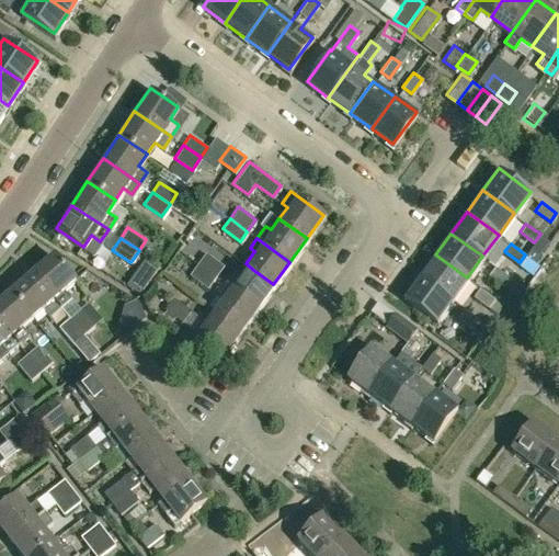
[(205,251),(196,263),(215,275),(223,264),(205,251)]
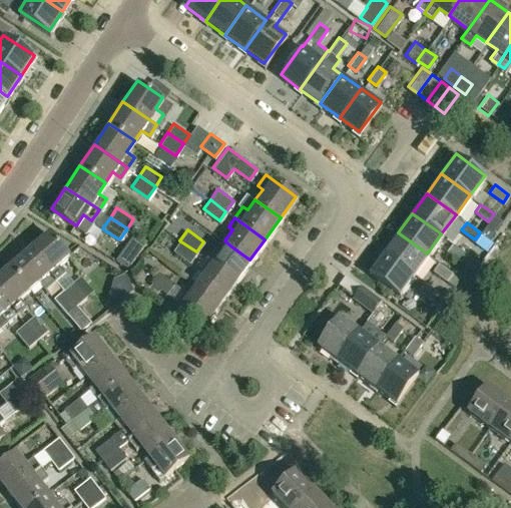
[(58,263),(67,255),(47,231),(28,247),(55,280),(64,271),(58,263)]
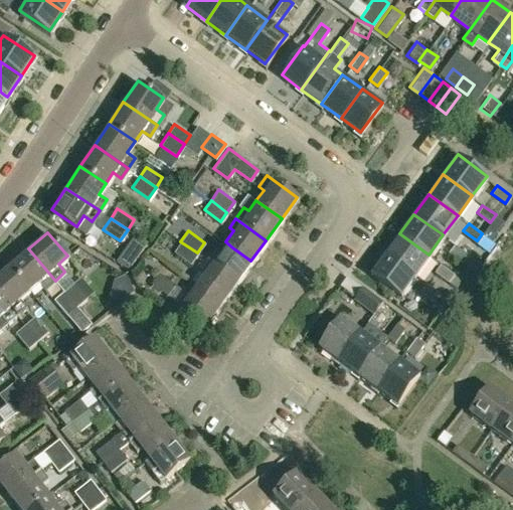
[(429,255),(399,233),(385,252),(414,275),(429,255)]
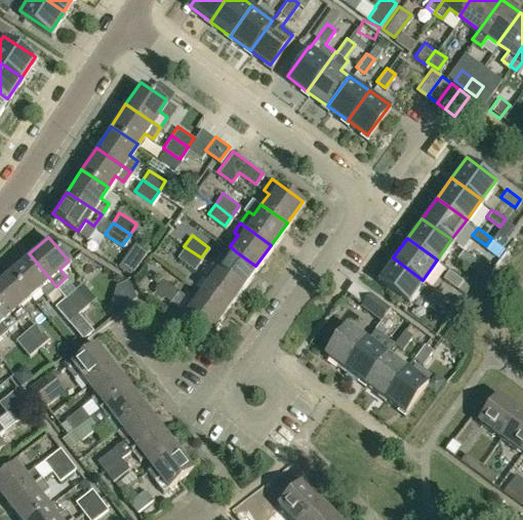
[(201,257),(184,246),(176,255),(194,268),(201,257)]
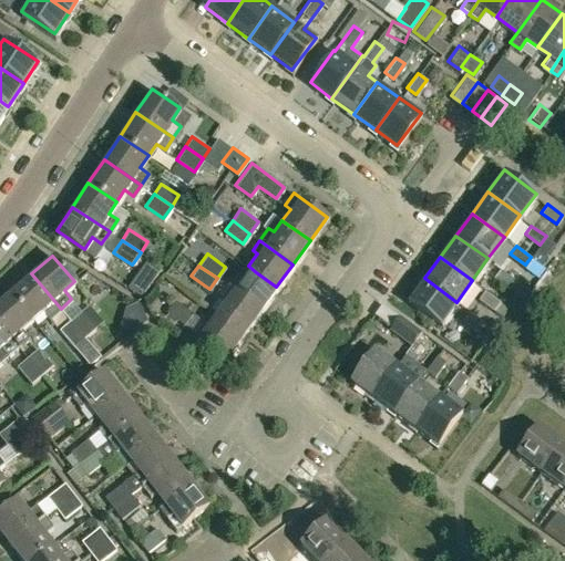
[(259,310),(276,287),(256,272),(248,266),(239,277),(235,273),(226,286),(259,310)]
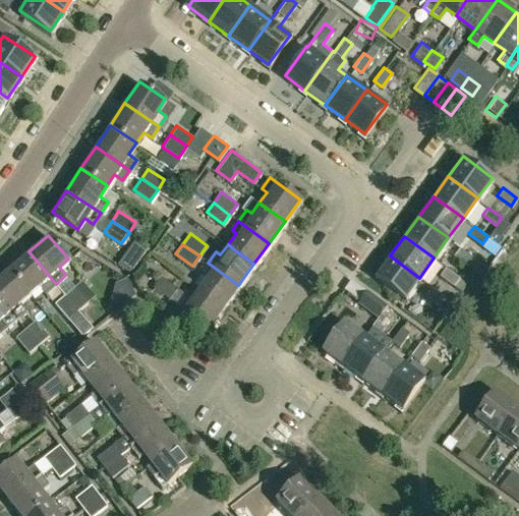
[(472,256),(459,246),(454,254),(467,265),(472,256)]
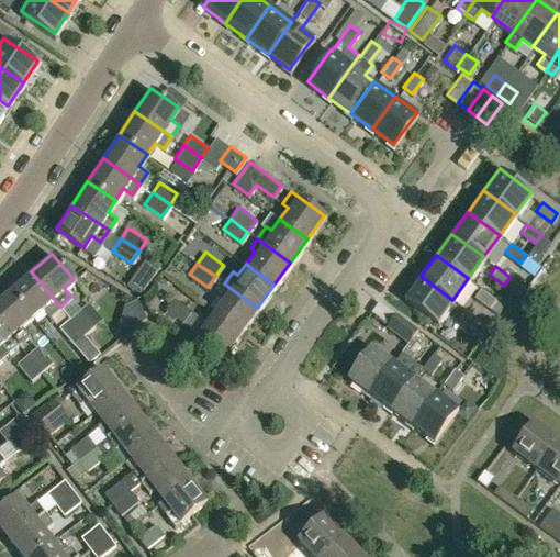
[(60,307),(31,271),(10,290),(32,315),(43,307),(49,315),(60,307)]
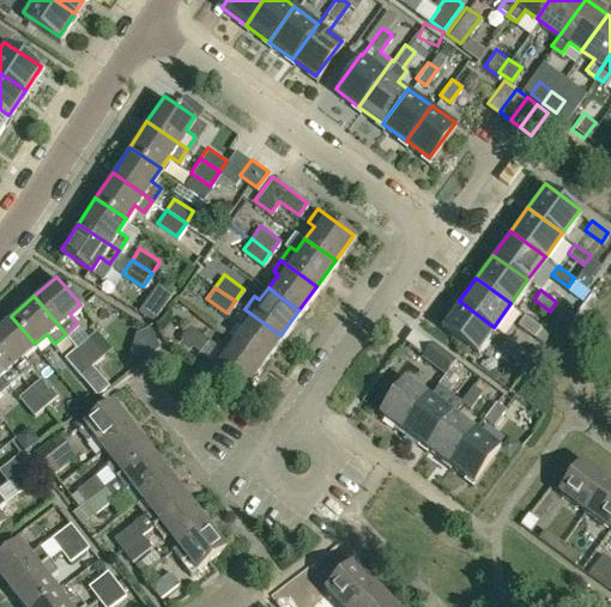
[(494,327),(459,301),(441,325),(476,350),(494,327)]
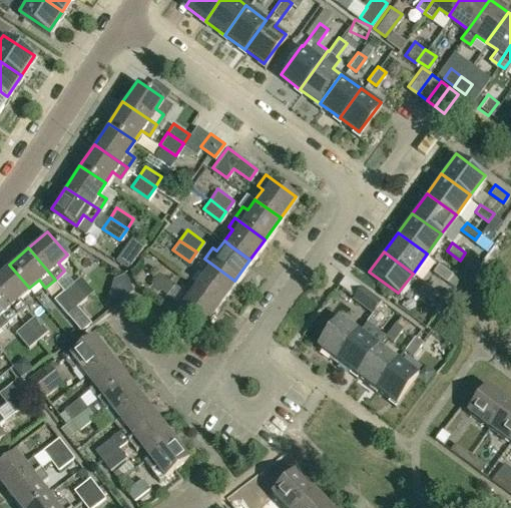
[(234,281),(204,259),(198,268),(202,271),(194,282),(219,301),(234,281)]
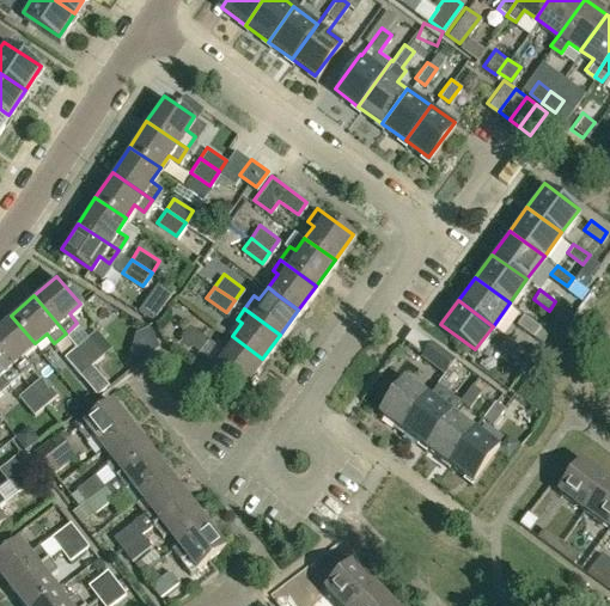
[(537,323),(522,311),(514,320),(531,332),(537,323)]
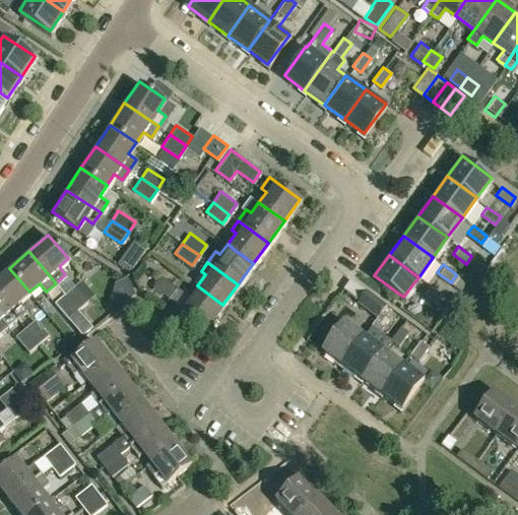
[(29,292),(9,268),(0,275),(0,297),(16,317),(26,309),(19,301),(29,292)]
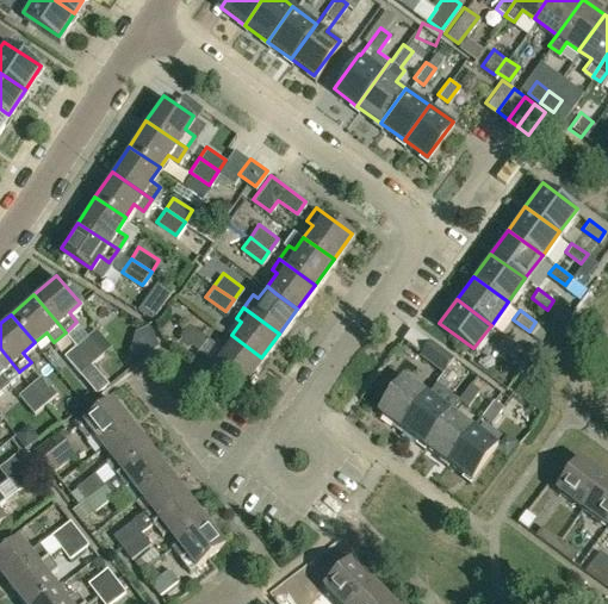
[(187,322),(179,335),(196,347),(205,335),(187,322)]
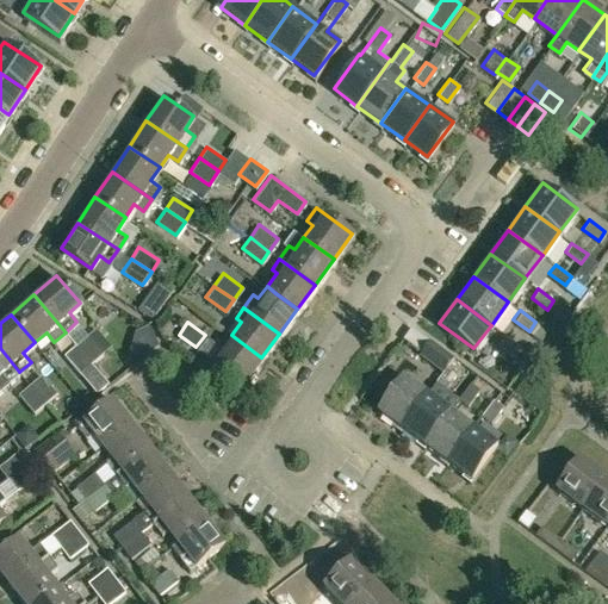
[(513,354),(519,344),(503,332),(496,342),(513,354)]
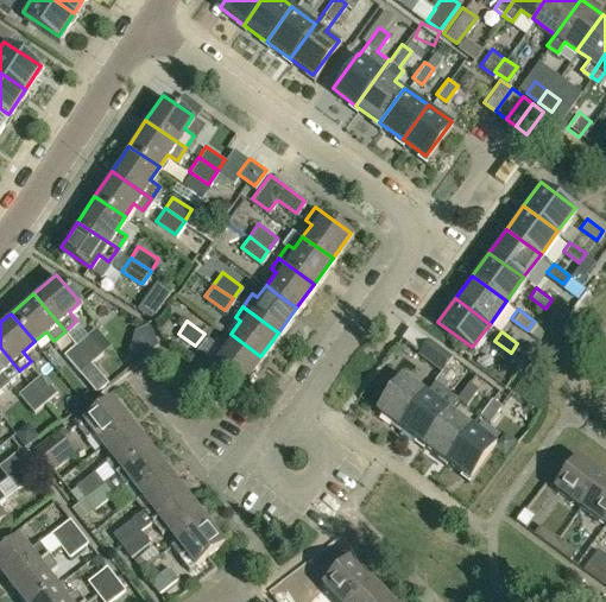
[(75,343),(90,361),(101,352),(86,334),(75,343)]
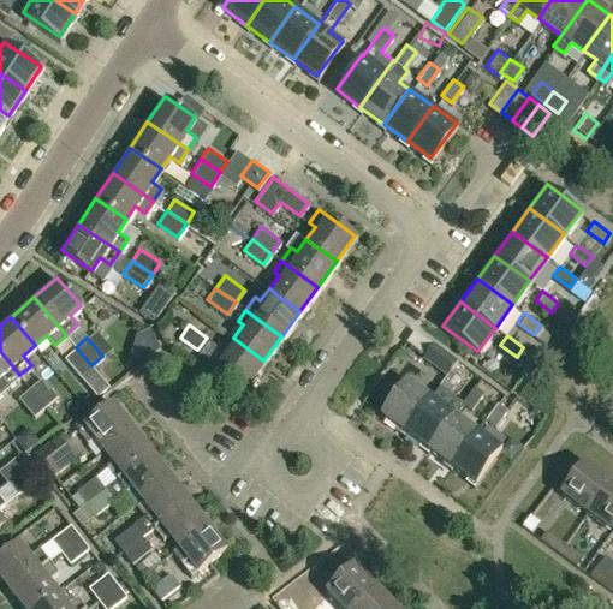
[(245,386),(263,360),(233,338),(224,351),(219,347),(209,359),(245,386)]
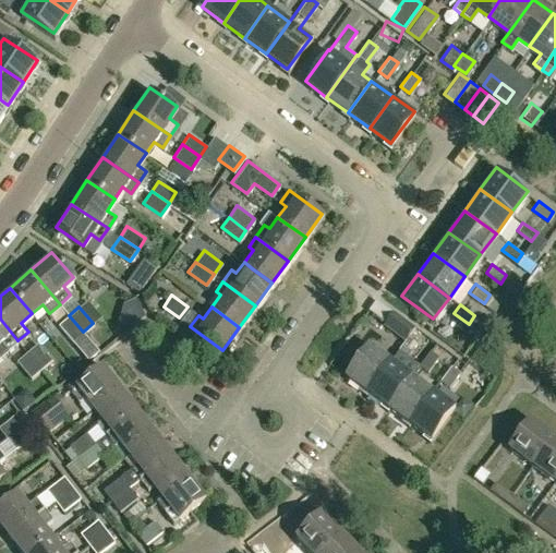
[(402,337),(407,332),(412,324),(393,309),(383,323),(402,337)]
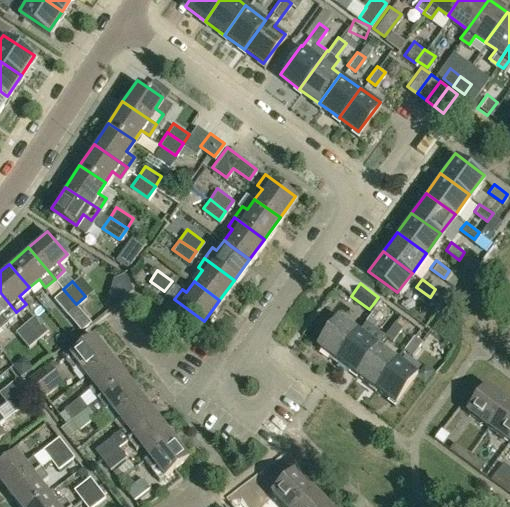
[(76,304),(63,289),(54,297),(66,312),(76,304)]
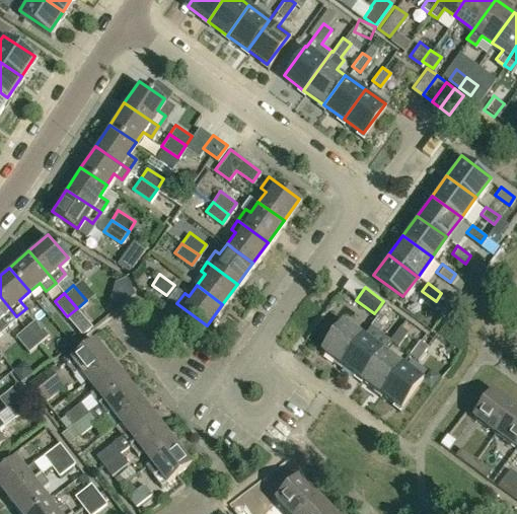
[(6,325),(16,316),(0,296),(0,318),(6,325)]
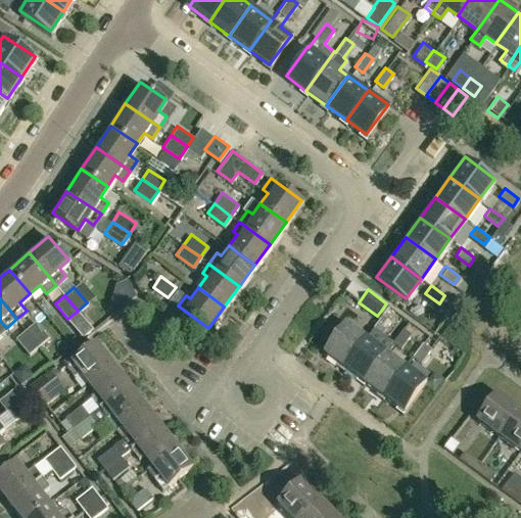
[(381,311),(377,316),(371,325),(379,331),(389,317),(381,311)]
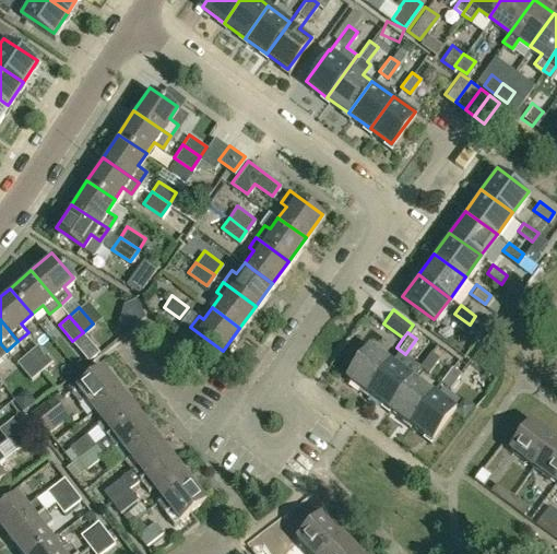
[(26,352),(40,368),(51,360),(37,343),(26,352)]
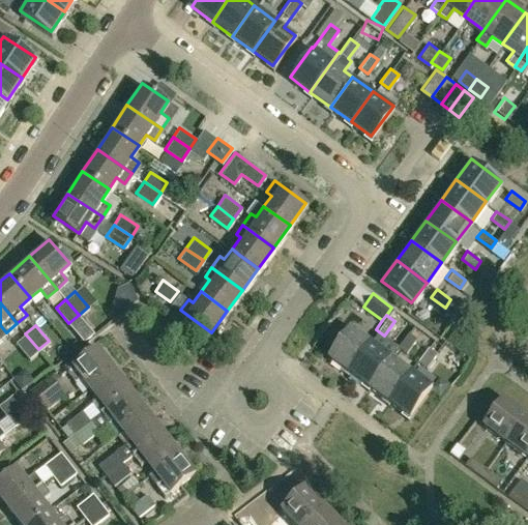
[(326,355),(347,370),(369,340),(349,325),(326,355)]
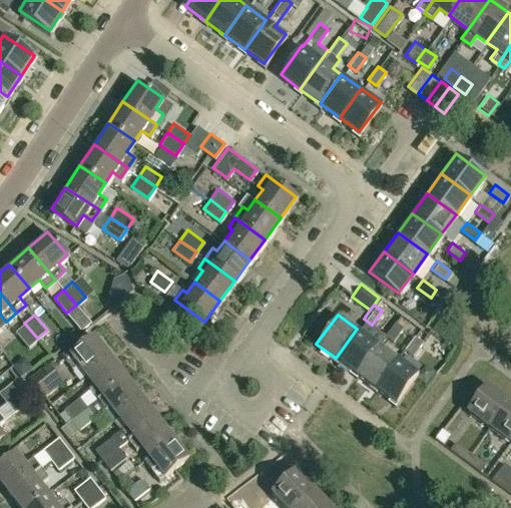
[(395,321),(385,335),(393,340),(402,327),(395,321)]
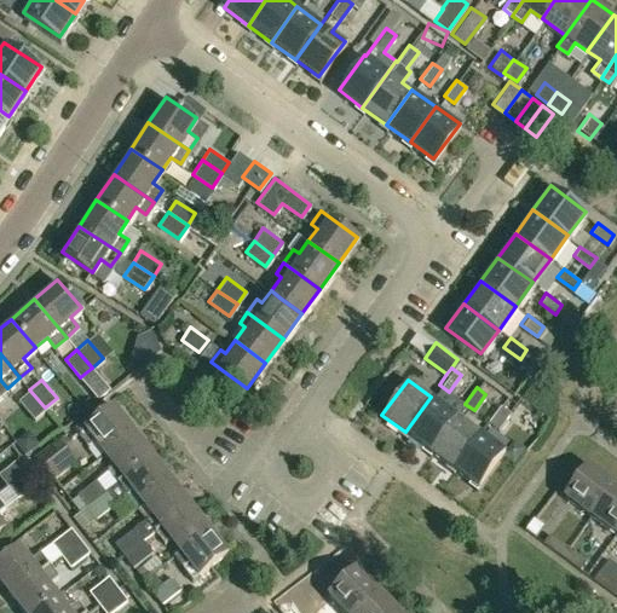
[(45,408),(29,389),(18,399),(34,417),(45,408)]
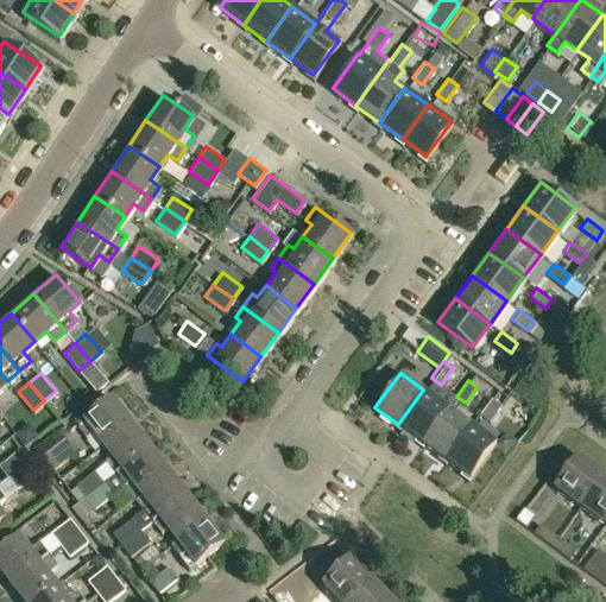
[(422,442),(447,406),(423,390),(398,424),(422,442)]
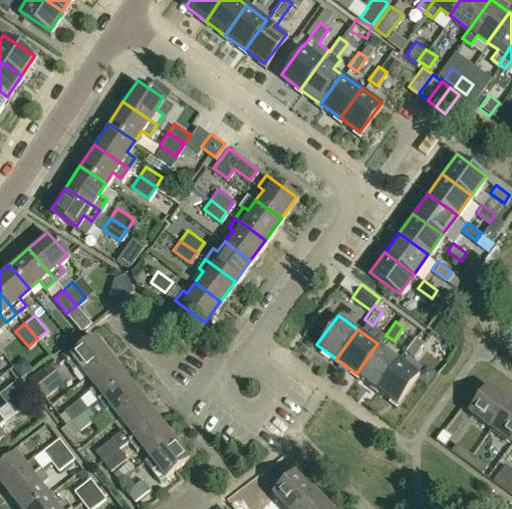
[(84,374),(109,354),(93,334),(85,341),(64,357),(72,367),(76,363),(84,374)]
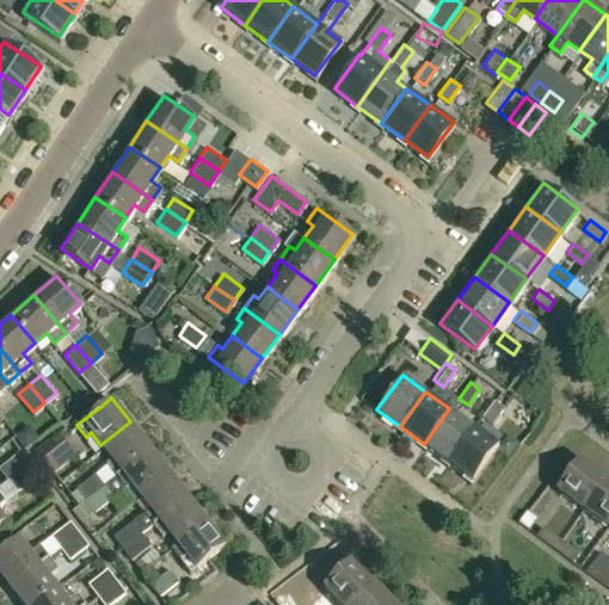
[(96,399),(72,418),(77,425),(102,406),(96,399)]
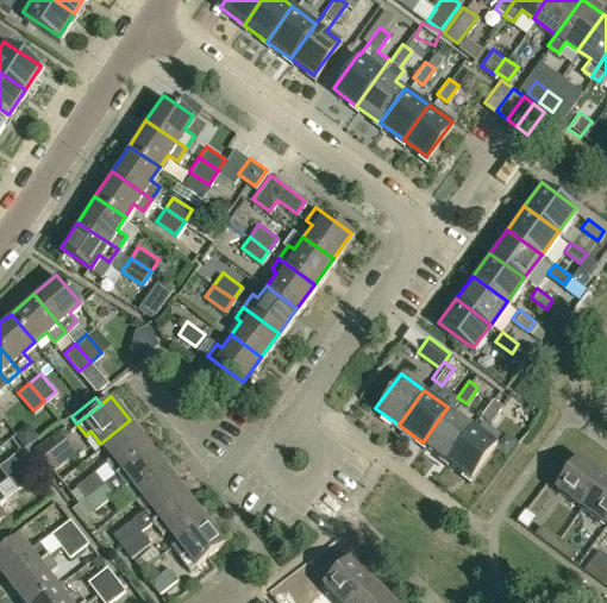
[(489,420),(501,404),(492,397),(481,414),(489,420)]
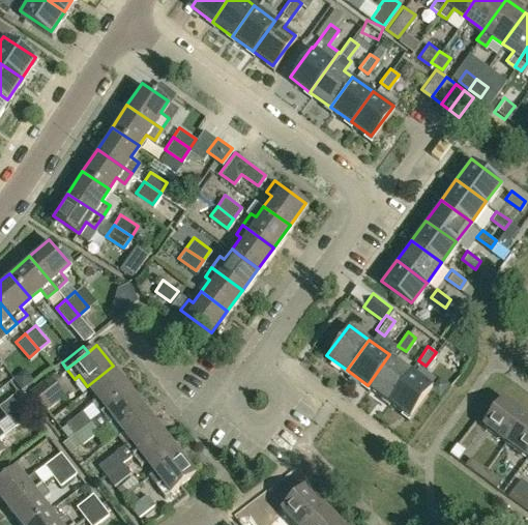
[(368,385),(387,400),(410,369),(389,354),(368,385)]
